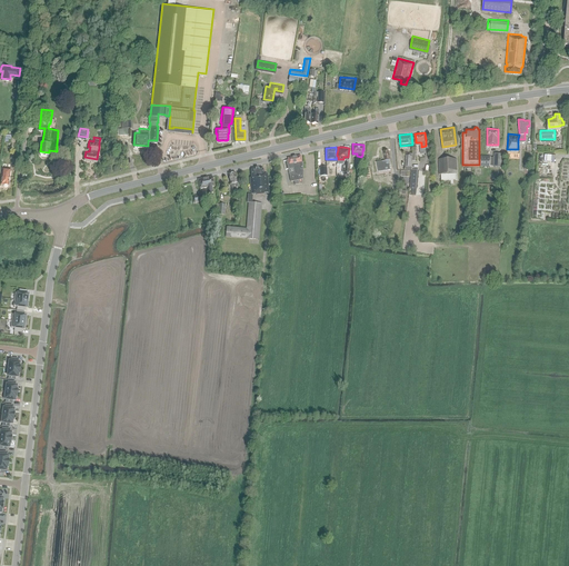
[(385,158),(377,159),(379,169),(390,167),(389,164),(391,162),(388,148),(387,148),(385,148),(385,149),(383,149),(385,158)]
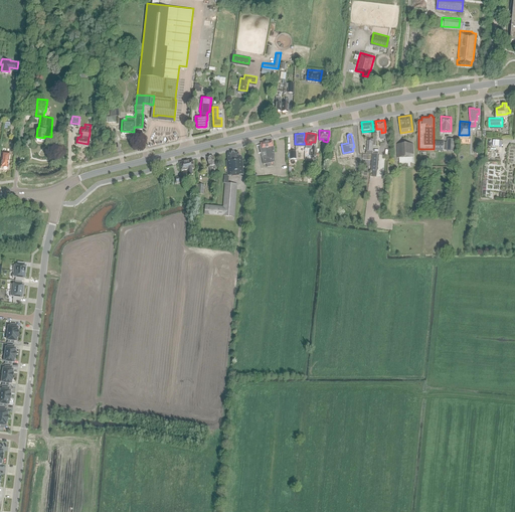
[(447,140),(436,140),(435,148),(454,149),(455,137),(447,137),(447,140)]
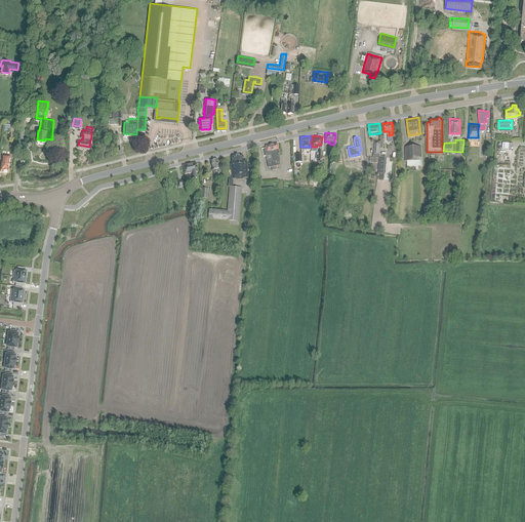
[(279,166),(279,163),(280,153),(280,147),(278,147),(278,145),(277,141),(266,144),(266,145),(261,146),(263,154),(266,153),(268,165),(272,164),(272,168),(279,166)]
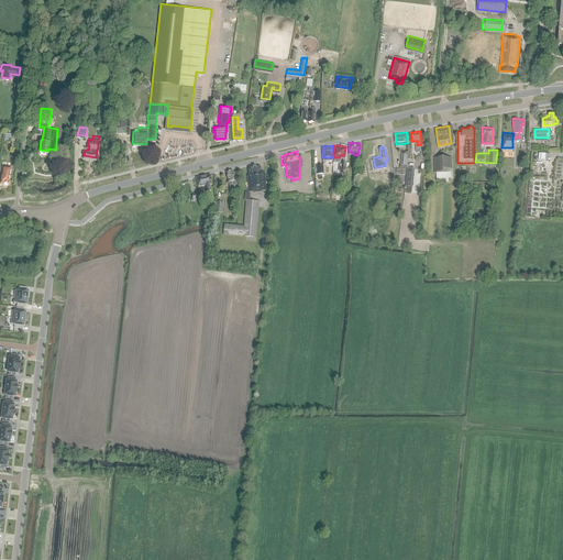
[(433,155),(434,169),(437,169),(437,176),(451,175),(451,169),(452,169),(451,155),(433,155)]
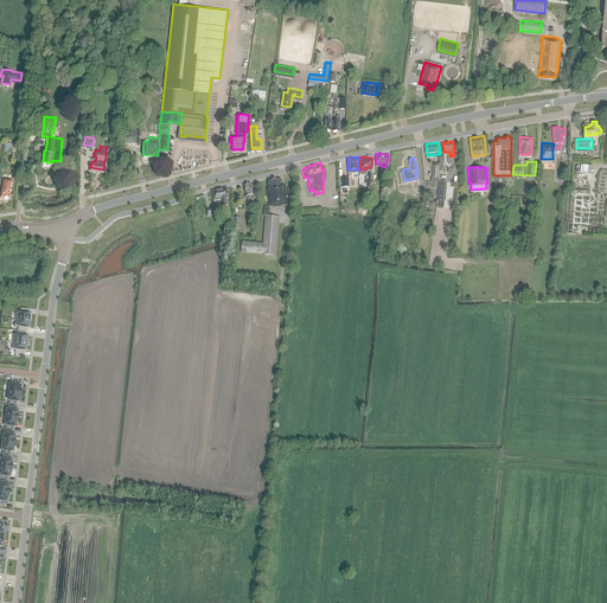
[(263,213),(266,213),(263,241),(242,238),(241,249),(276,252),(279,215),(269,213),(270,205),(273,204),(273,205),(287,204),(285,183),(282,184),(281,178),(279,175),(268,177),(267,179),(268,186),(266,186),(268,204),(264,204),(263,213)]
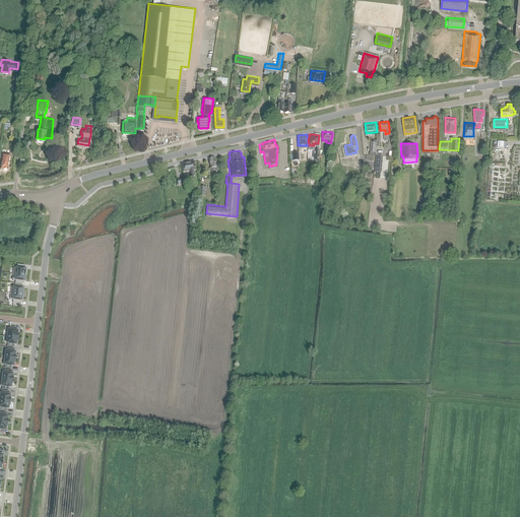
[(9,153),(2,152),(1,152),(1,158),(0,158),(0,162),(1,163),(0,167),(7,168),(8,164),(8,159),(9,153)]
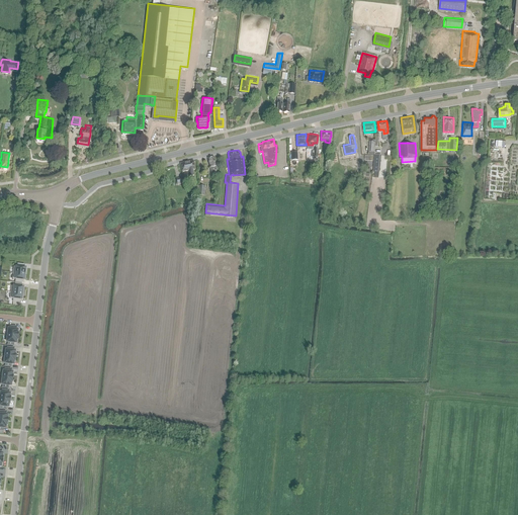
[(374,152),(372,168),(379,169),(381,153),(374,152)]
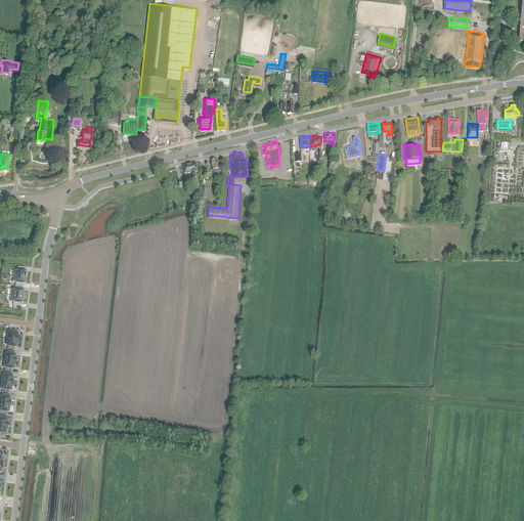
[(216,156),(210,158),(212,167),(214,173),(219,172),(218,166),(216,156)]
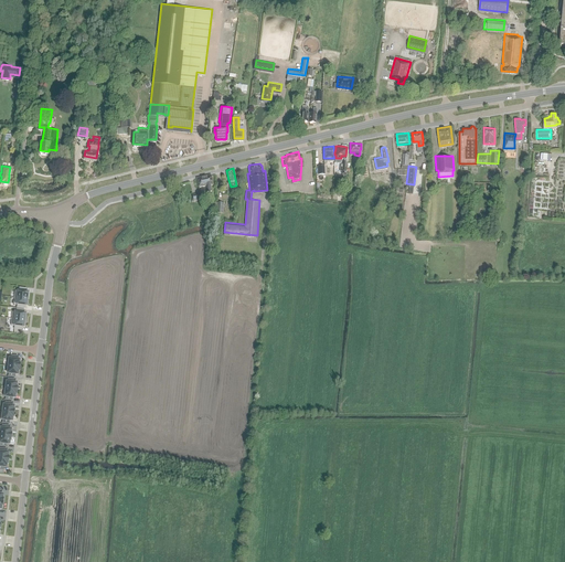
[(206,175),(196,177),(199,186),(206,183),(208,193),(212,192),(212,183),(211,179),(212,179),(211,173),(210,173),(209,172),(208,173),(206,175)]
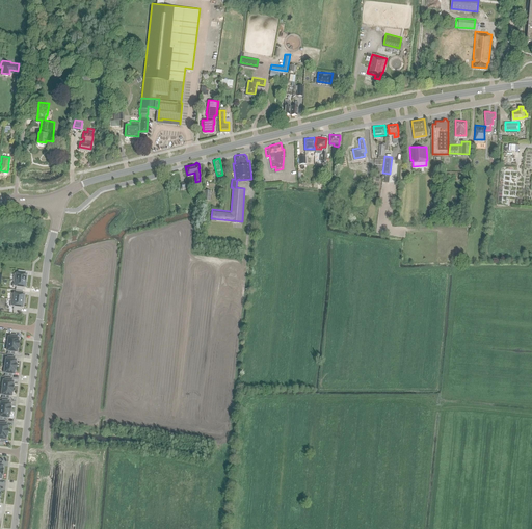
[(201,187),(201,197),(210,199),(211,188),(201,187)]
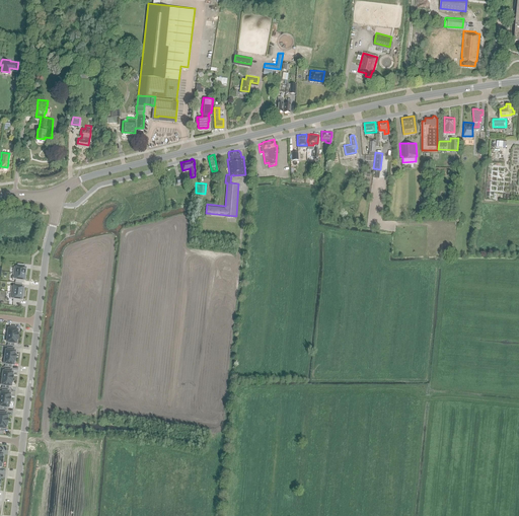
[(13,271),(25,272),(26,269),(25,268),(25,266),(23,266),(24,263),(17,262),(17,265),(14,264),(13,271)]
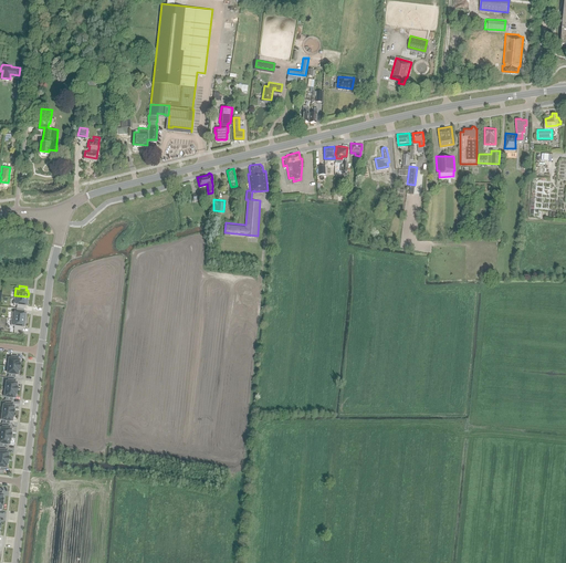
[(17,305),(24,306),(24,303),(27,303),(27,301),(28,301),(28,296),(14,295),(13,302),(17,302),(17,305)]
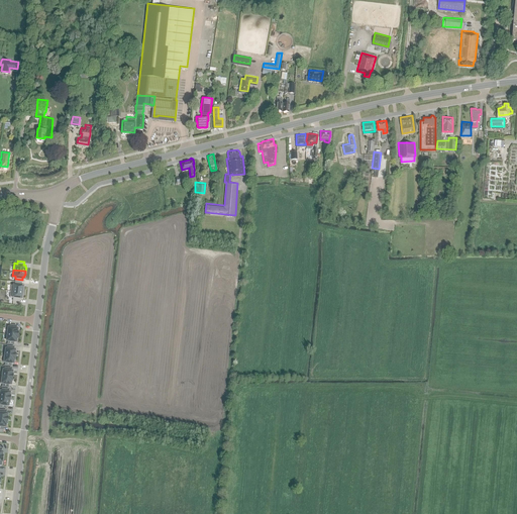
[(11,283),(11,289),(23,290),(23,287),(23,284),(21,284),(22,281),(15,280),(15,283),(11,283)]
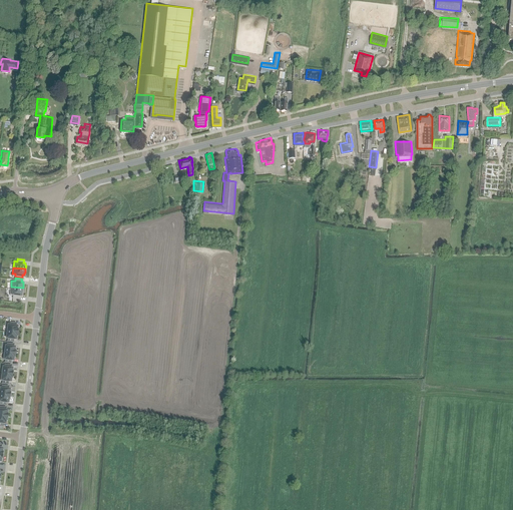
[(22,292),(23,288),(11,287),(10,293),(13,293),(13,296),(19,297),(20,294),(21,294),(22,292)]
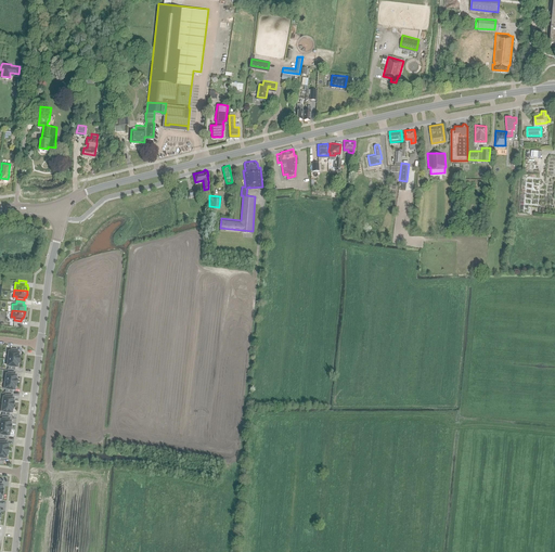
[(8,349),(7,356),(20,358),(20,355),(18,354),(20,350),(16,350),(17,347),(11,346),(10,349),(8,349)]
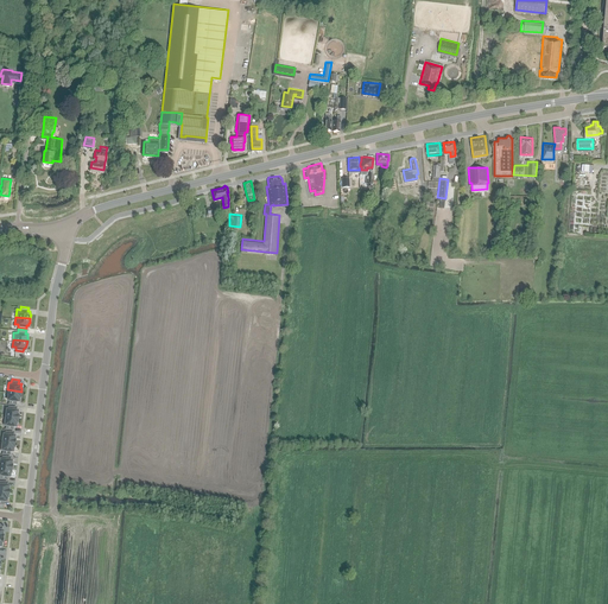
[(20,395),(21,392),(7,389),(7,390),(10,390),(8,398),(10,398),(8,401),(16,402),(17,399),(19,399),(19,395),(20,395)]
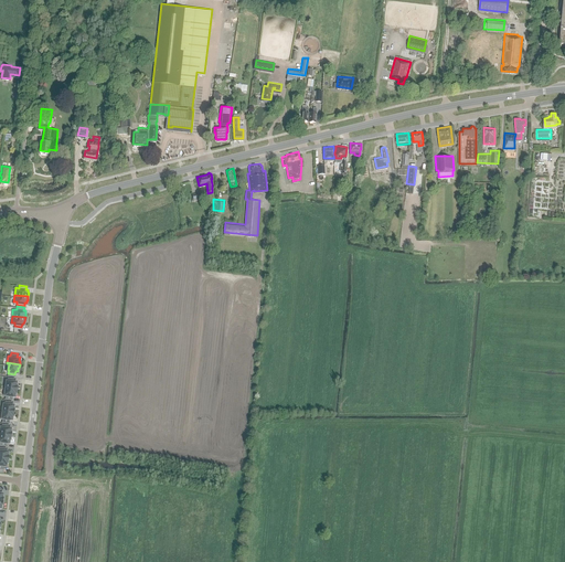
[(4,385),(17,388),(17,384),(17,380),(14,380),(14,377),(8,375),(8,379),(7,379),(6,385),(4,385)]
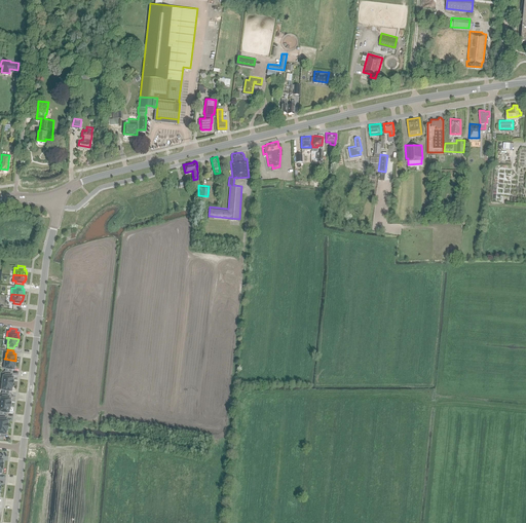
[(11,367),(13,367),(14,364),(15,364),(15,361),(4,359),(3,366),(5,366),(5,369),(11,370),(11,367)]
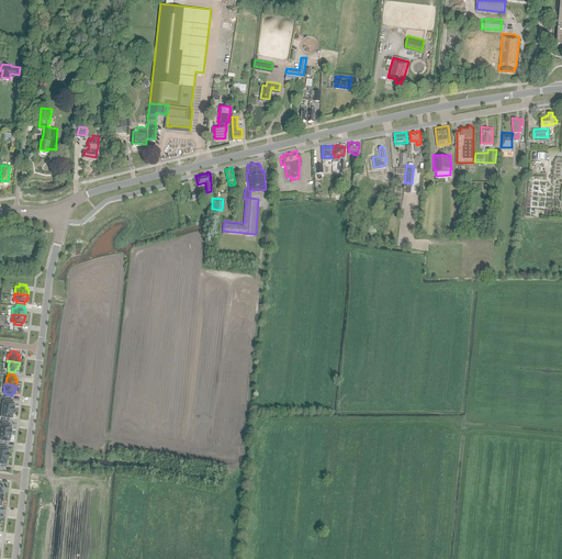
[(4,400),(2,400),(1,406),(13,409),(14,405),(13,405),(13,401),(11,401),(12,398),(6,397),(4,400)]
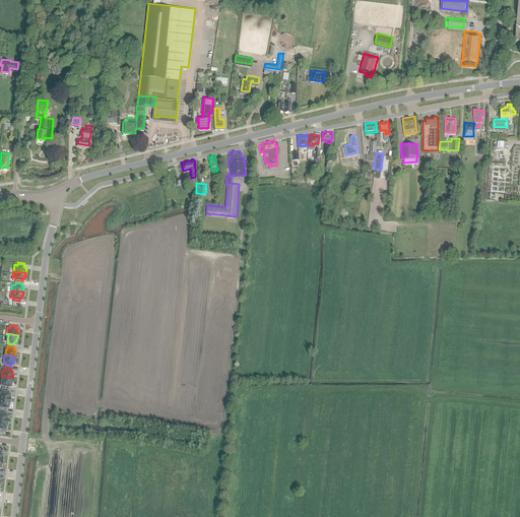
[(12,381),(12,378),(1,376),(0,383),(3,383),(2,386),(8,387),(9,384),(11,384),(11,381),(12,381)]
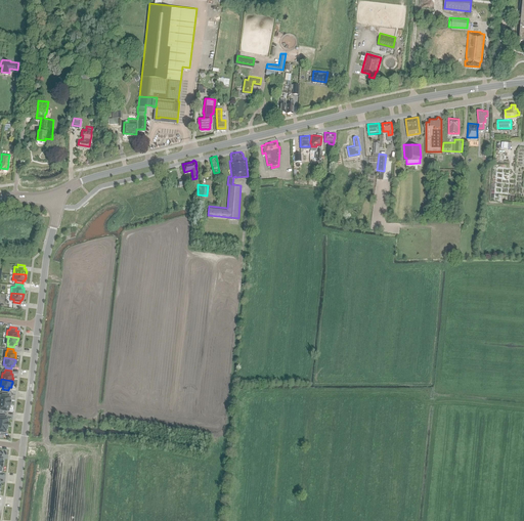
[(0,400),(10,402),(10,399),(10,395),(8,395),(8,392),(2,391),(2,394),(1,394),(0,400)]
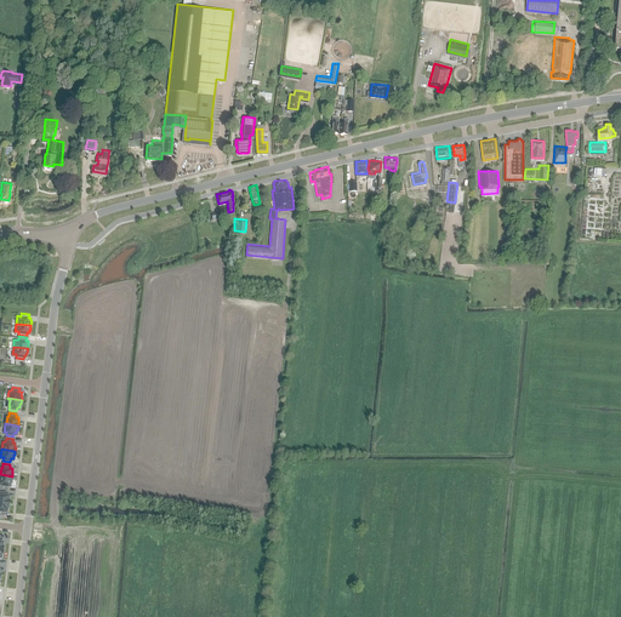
[(12,476),(0,474),(0,486),(7,487),(7,484),(10,484),(11,480),(12,476)]
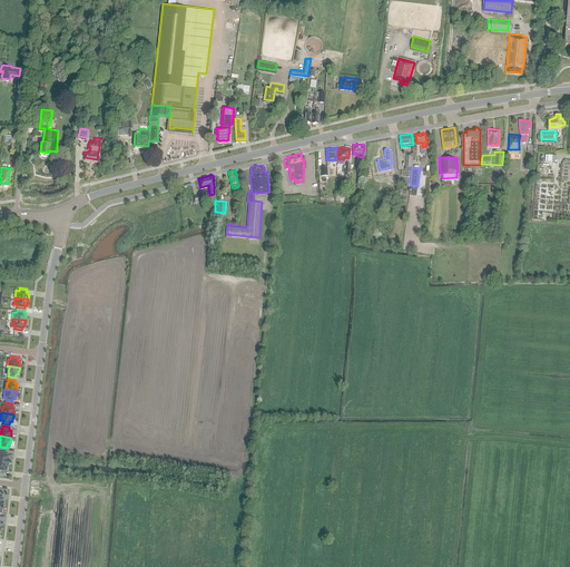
[(57,502),(57,509),(69,511),(69,505),(72,505),(72,501),(66,500),(66,504),(57,502)]
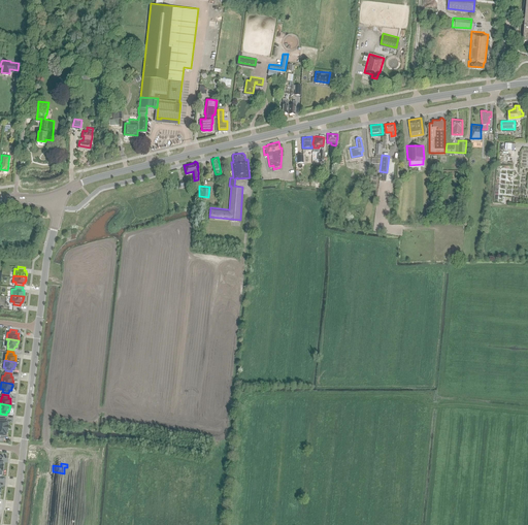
[(53,471),(52,478),(59,479),(59,482),(65,483),(65,480),(63,480),(64,473),(53,471)]
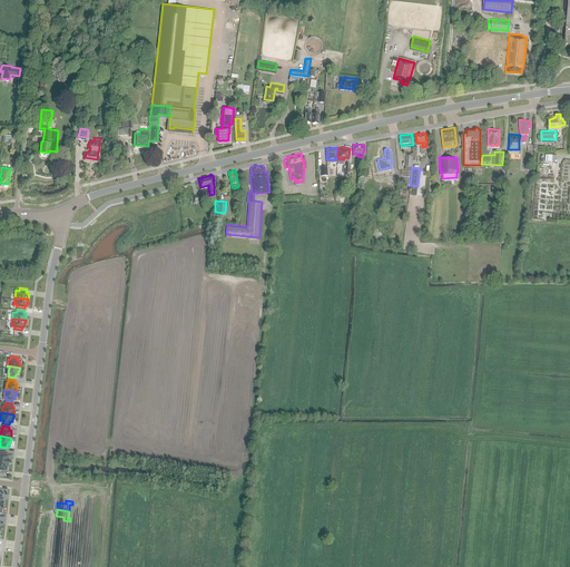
[(55,525),(53,531),(66,534),(67,527),(69,527),(70,524),(62,522),(62,526),(55,525)]
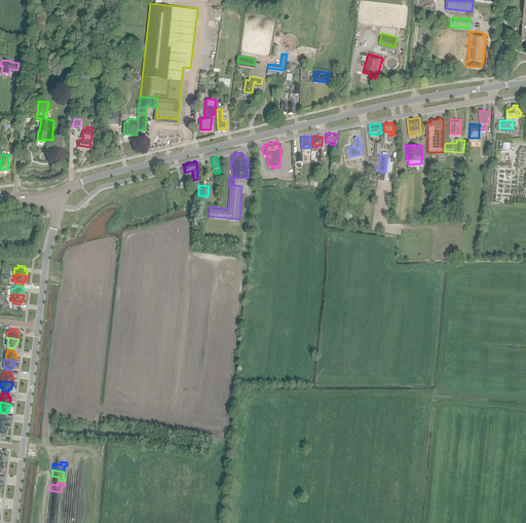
[(49,490),(48,496),(57,497),(55,500),(62,501),(63,498),(60,497),(61,492),(49,490)]
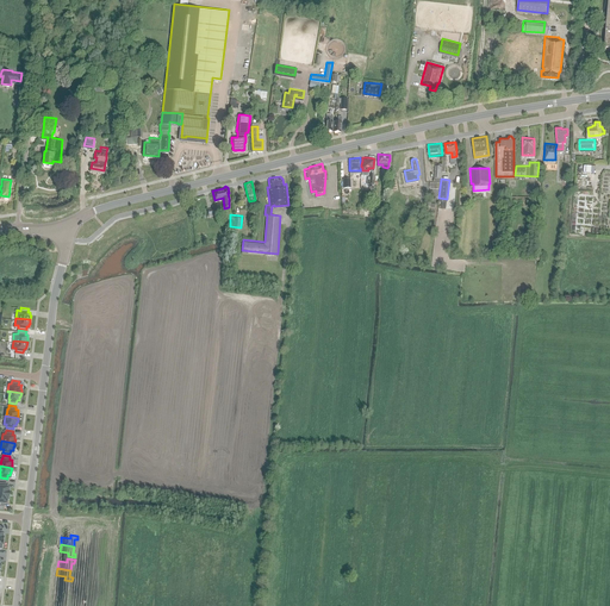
[(55,585),(55,592),(68,593),(68,587),(72,587),(72,583),(64,582),(64,586),(55,585)]
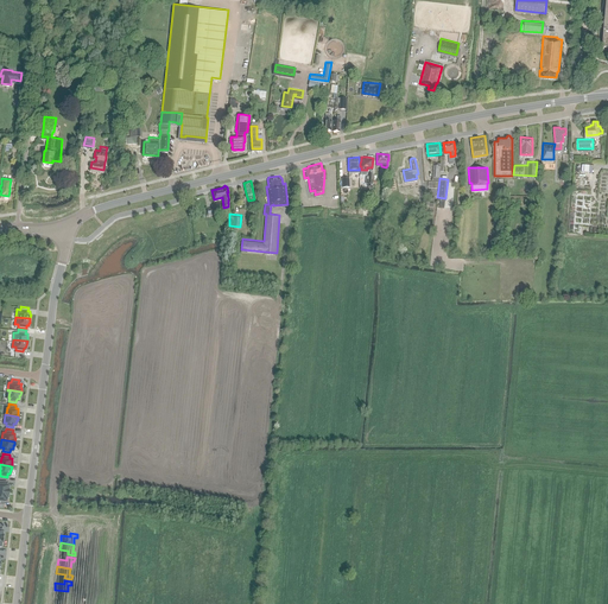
[(55,590),(54,597),(62,598),(62,602),(69,603),(69,599),(67,598),(68,591),(55,590)]
